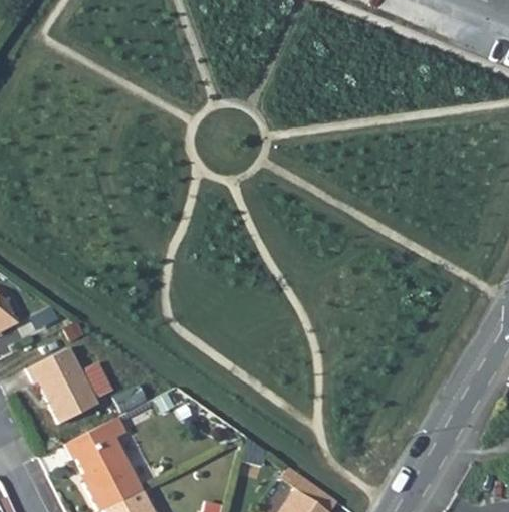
[(0,332),(19,322),(8,301),(0,295),(0,332)]
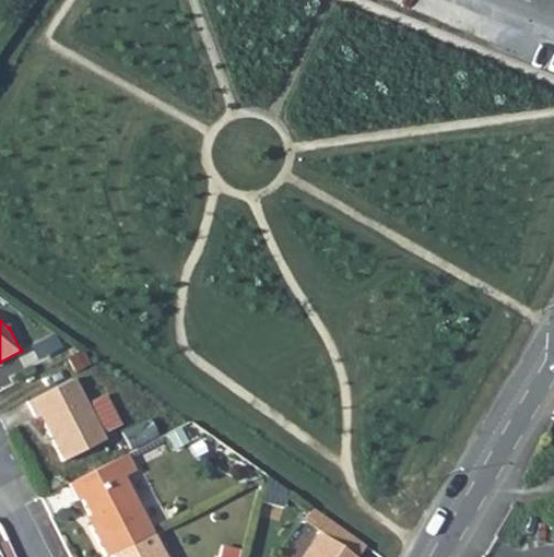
[(66,461),(108,439),(105,433),(90,404),(77,378),(31,401),(38,417),(43,415),(66,461)]
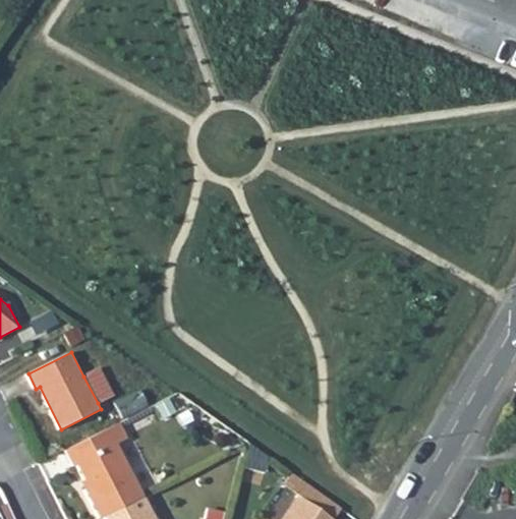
[(83,377),(98,403),(115,395),(101,367),(83,377)]
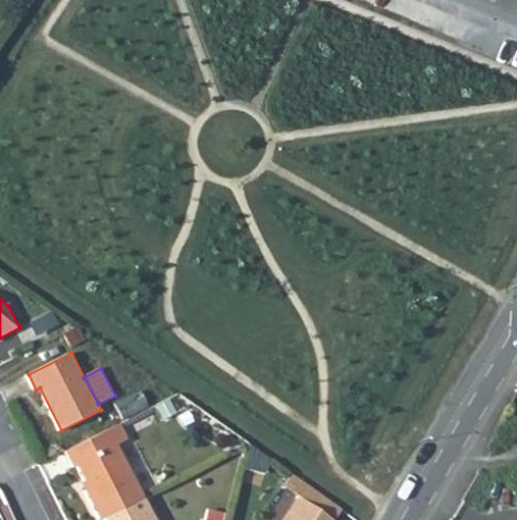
[(141,392),(117,403),(125,417),(148,406),(141,392)]
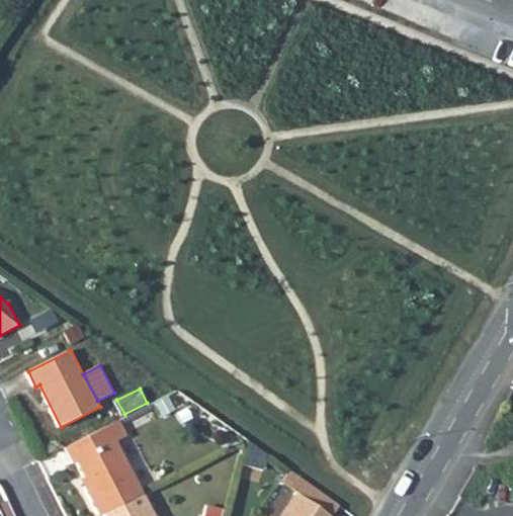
[(100,515),(105,512),(144,493),(117,441),(129,435),(120,420),(109,425),(66,447),(74,463),(78,461),(89,485),(86,487),(100,515)]
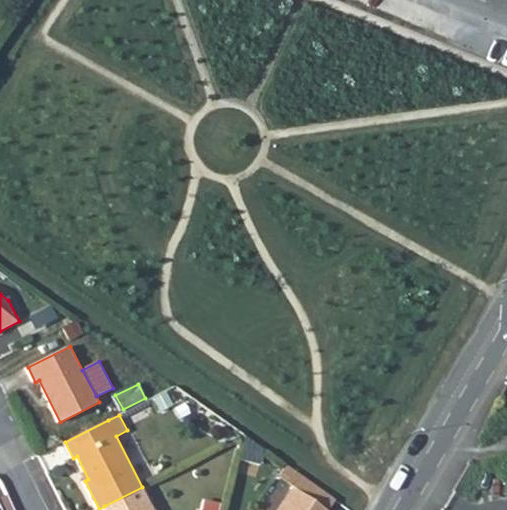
[(289,464),(281,475),(297,487),(305,475),(289,464)]
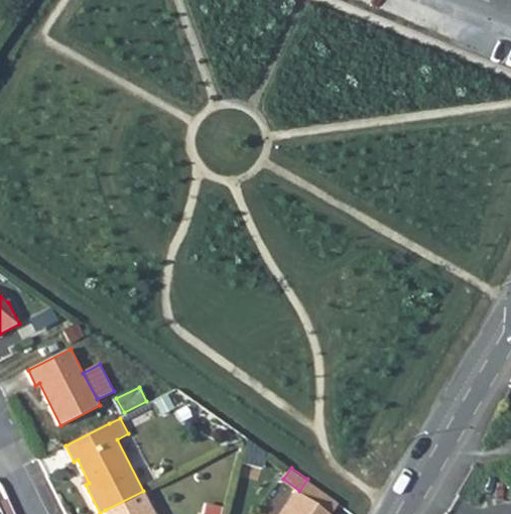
[(333,513),(342,503),(307,479),(299,491),(332,513),(333,513)]
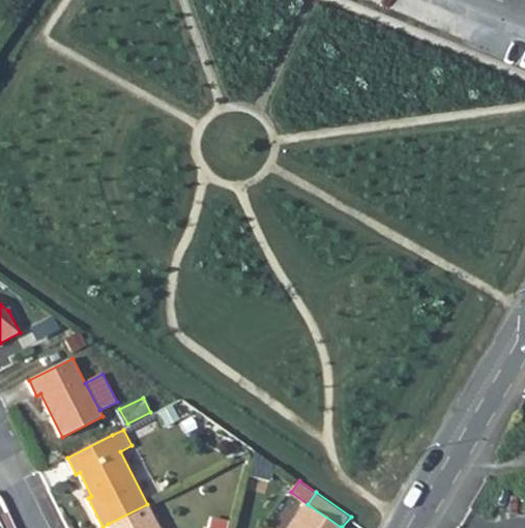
[(158,527),(147,504),(108,524),(110,527),(158,527)]
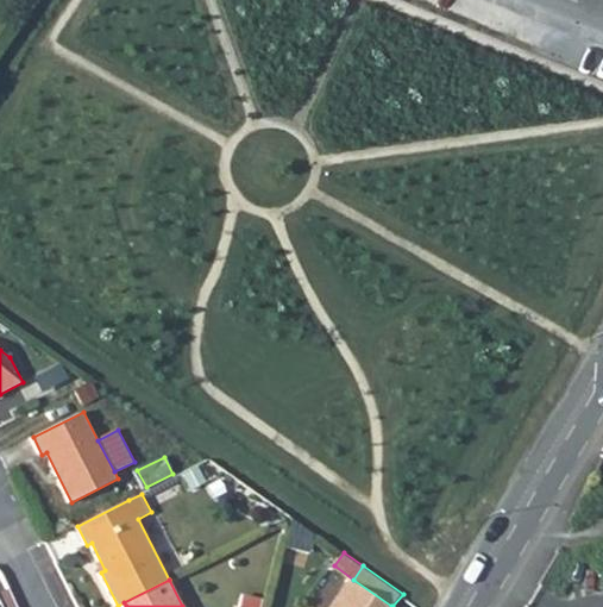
[(391,606),(353,580),(333,606),(391,606)]
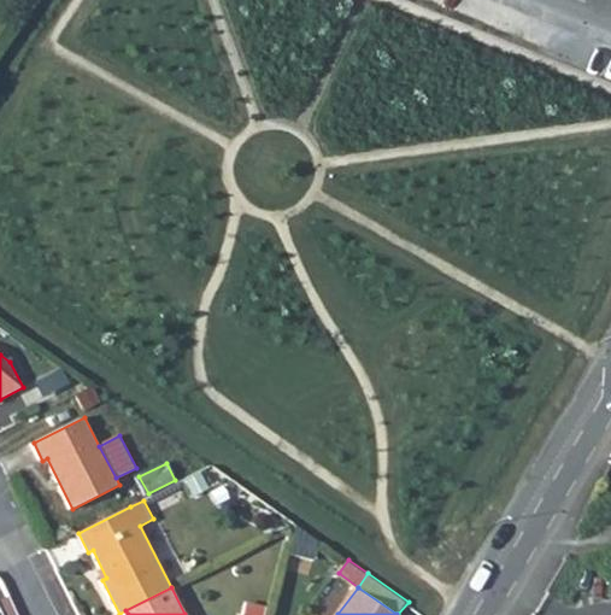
All buildings are outlined.
